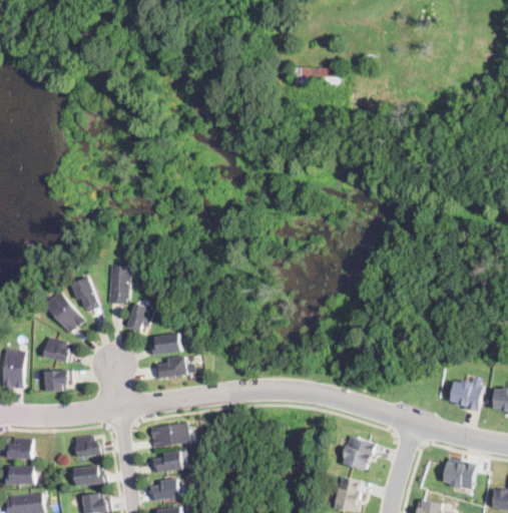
[(372,72),(363,72),(363,54),(372,54),(372,72)]
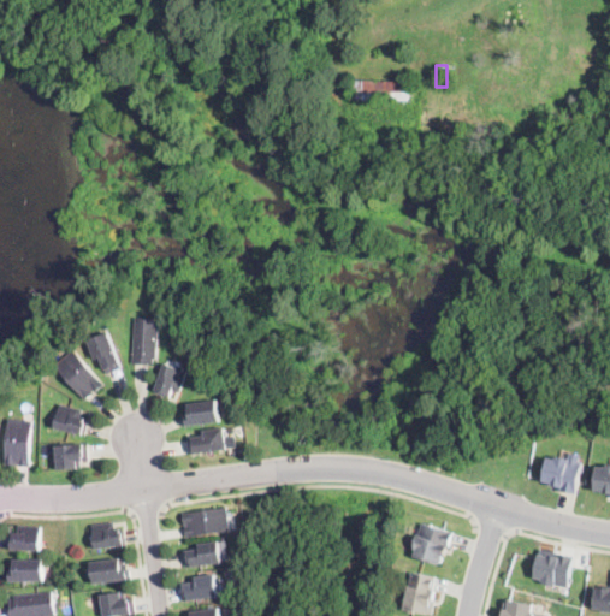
[(406,92),(406,101),(347,100),(347,81),(406,82),(406,92)]
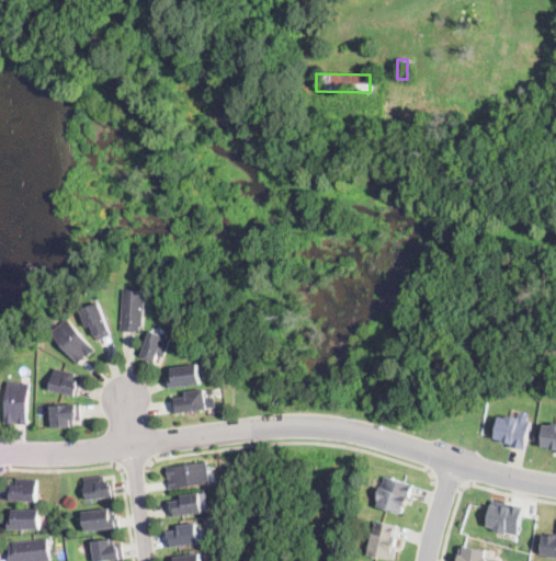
[(140,306),(138,327),(136,327),(136,331),(132,331),(132,332),(116,331),(120,289),(142,292),(140,306)]
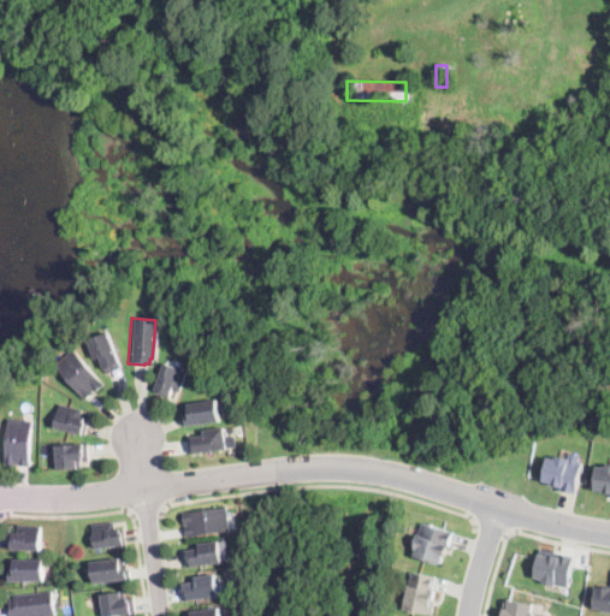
[(105,332),(118,368),(102,373),(98,360),(93,362),(84,341),(105,332)]
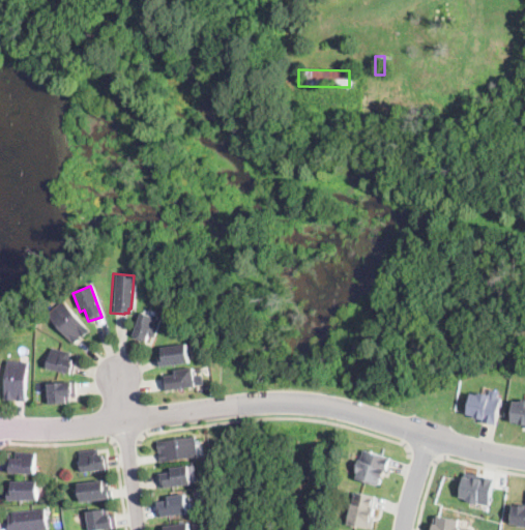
[(86,331),(79,336),(77,335),(76,337),(77,339),(69,345),(44,314),(55,304),(60,300),(86,331)]
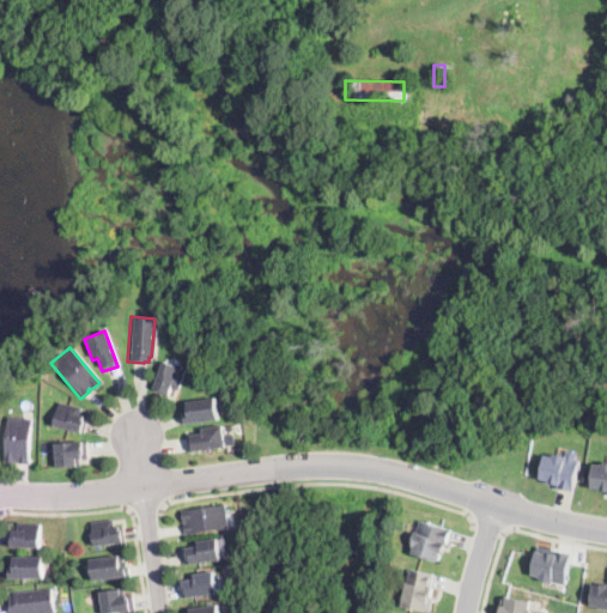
[(182,370),(175,390),(168,387),(164,395),(150,389),(159,362),(182,370)]
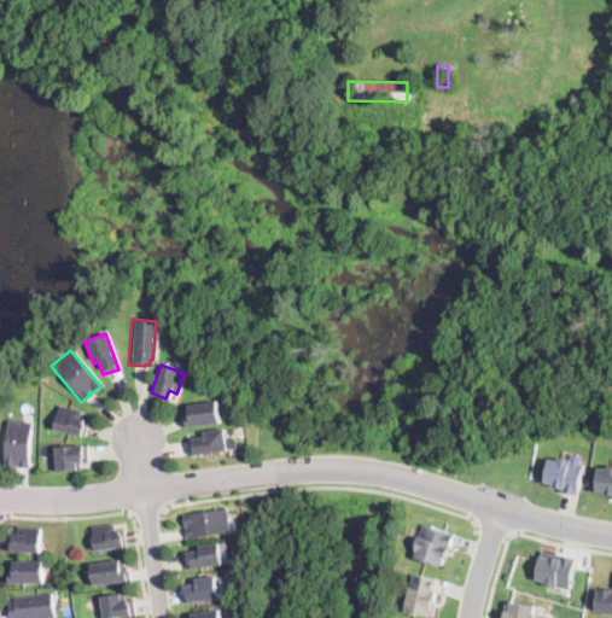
[(217,423),(181,427),(180,417),(185,415),(184,406),(215,401),(217,423)]
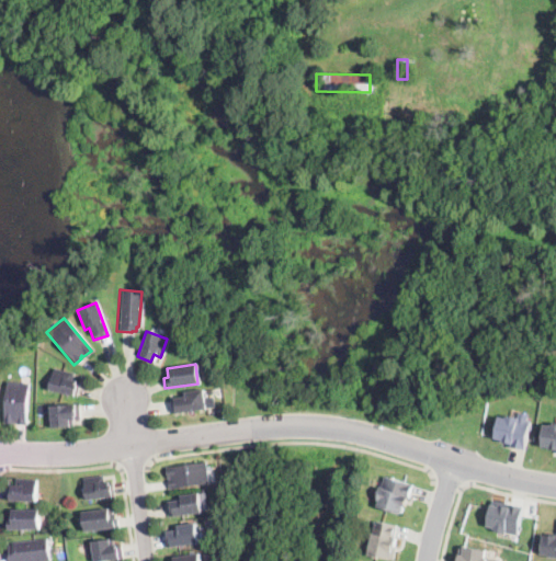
[(74,396),(72,397),(45,389),(50,368),(70,374),(69,380),(77,382),(74,396)]
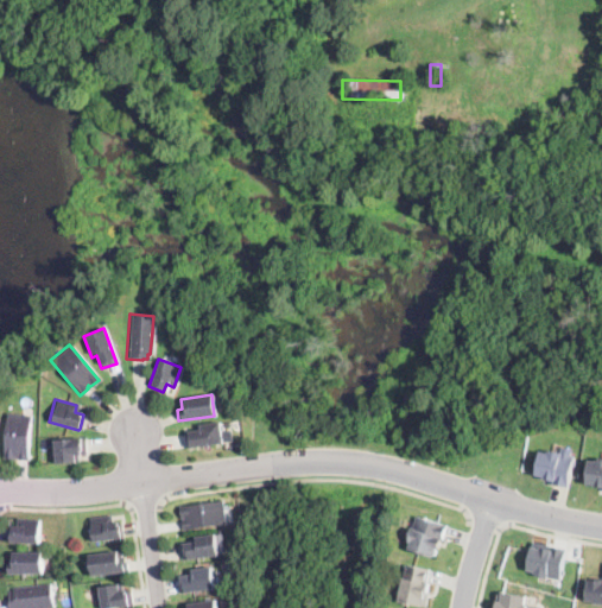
[(29,416),(25,460),(14,460),(14,458),(13,458),(13,460),(0,458),(4,413),(29,416)]
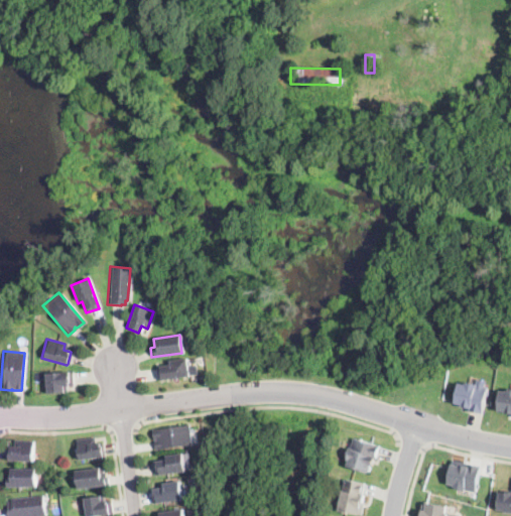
[(188,376),(156,380),(154,367),(167,365),(167,360),(185,358),(188,376)]
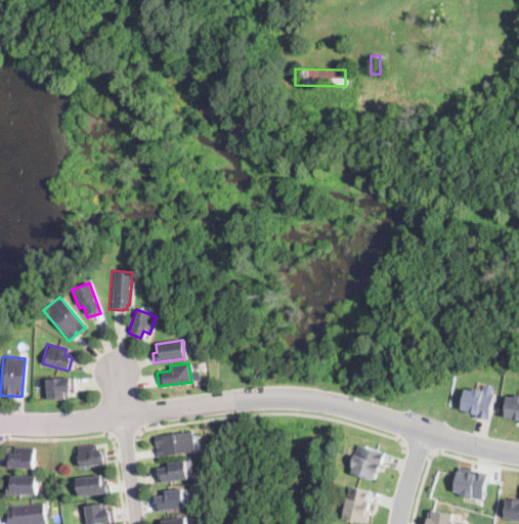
[(66,398),(45,399),(44,379),(71,377),(72,391),(65,391),(66,398)]
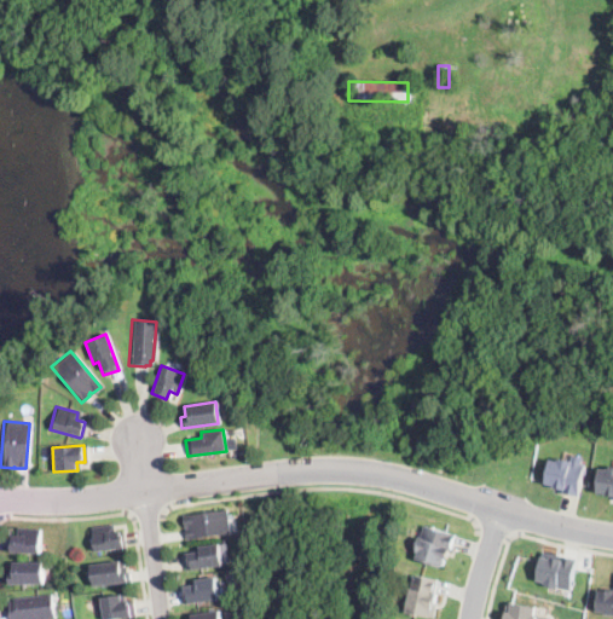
[(582,456),(579,463),(583,464),(576,495),(560,491),(560,486),(543,481),(548,457),(555,458),(555,456),(568,460),(570,453),(582,456)]
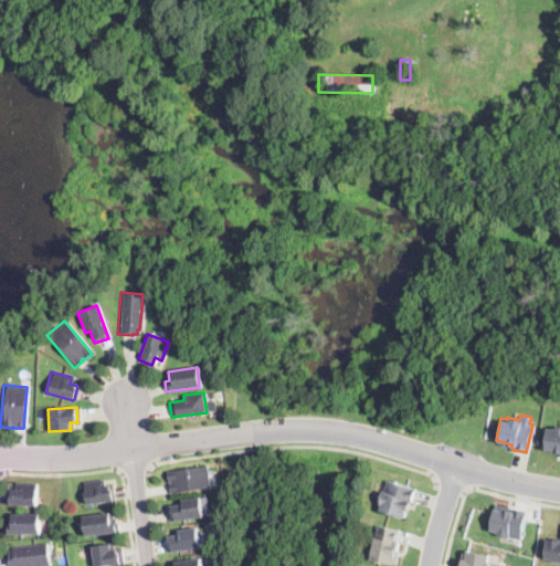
[(559,453),(551,451),(551,450),(543,449),(546,426),(552,427),(553,422),(559,422),(559,453)]
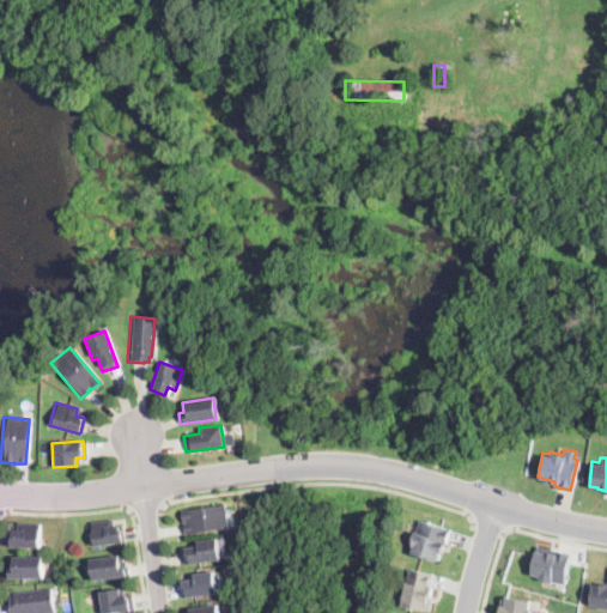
[(226,528),(180,534),(177,510),(223,505),(226,528)]
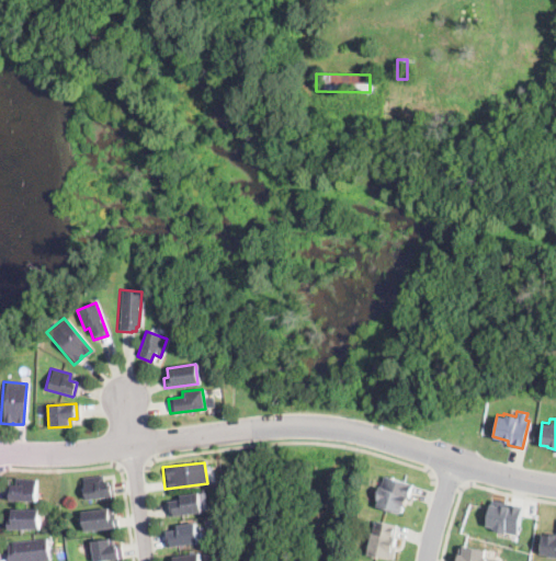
[(101,479),(101,481),(109,480),(111,496),(82,500),(80,478),(100,476),(101,479)]
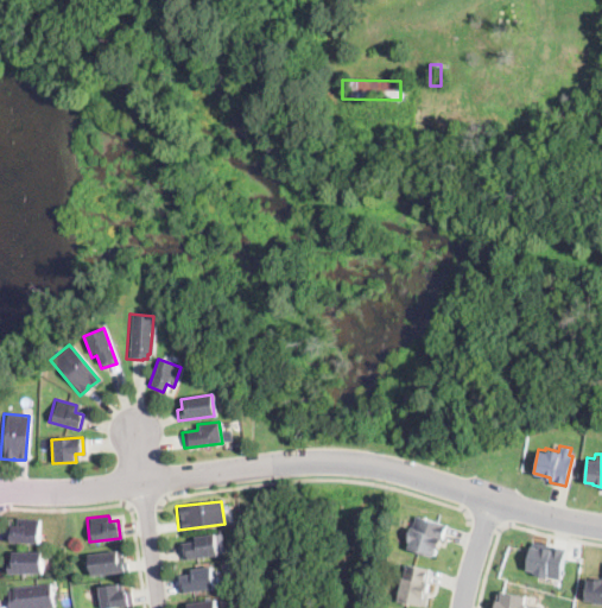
[(443,526),(438,539),(437,539),(435,548),(433,548),(430,557),(405,550),(407,543),(404,543),(407,529),(409,526),(410,527),(413,517),(443,525),(443,526)]
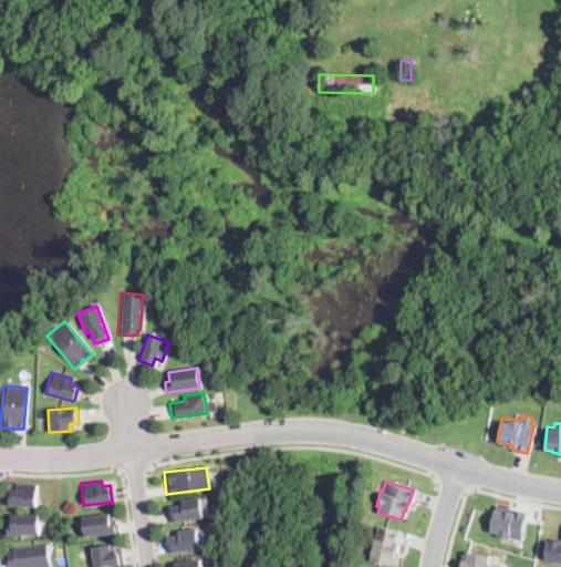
[(33,485),(33,497),(33,507),(4,506),(6,492),(6,490),(9,490),(9,487),(12,487),(12,484),(33,485)]
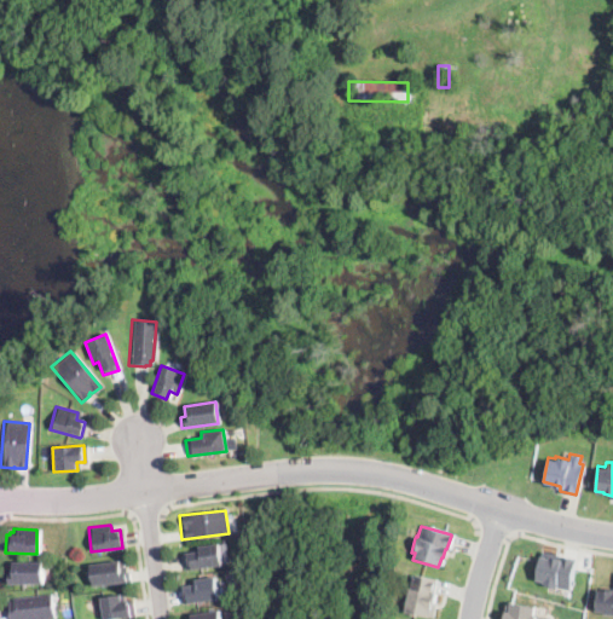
[(197,568),(184,571),(181,554),(196,551),(195,547),(224,543),(226,565),(197,568)]
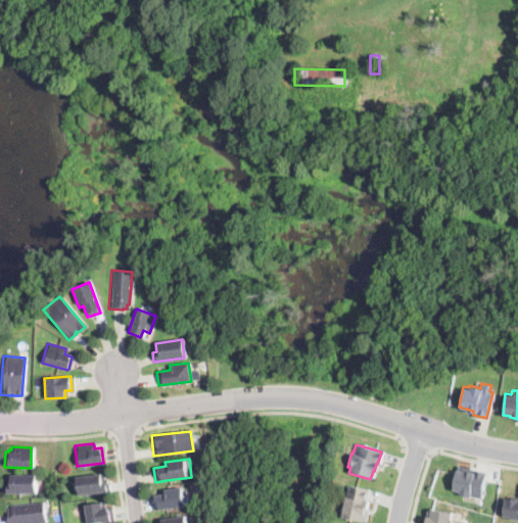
[(483,470),(478,496),(468,494),(468,495),(456,493),(457,490),(450,488),(454,468),(461,469),(461,468),(469,470),(470,467),(483,470)]
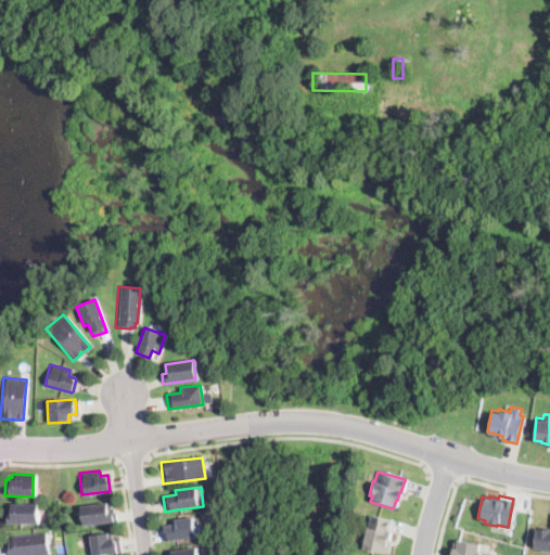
[(106,503),(107,508),(110,507),(111,513),(113,513),(114,523),(80,527),(78,506),(106,503)]
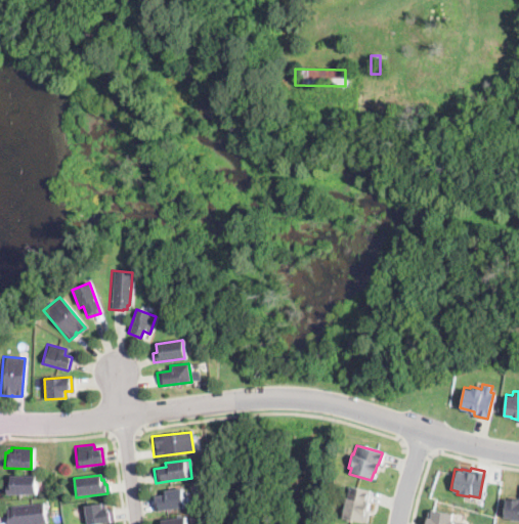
[(15,494),(3,494),(3,483),(7,483),(7,476),(33,476),(34,494),(15,494)]
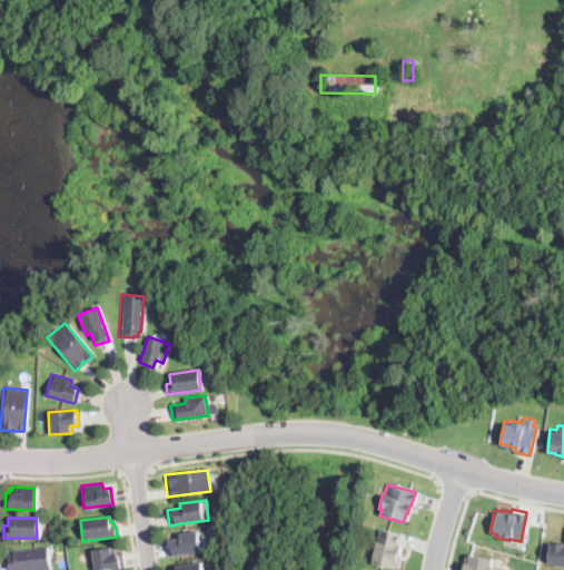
[(397,551),(401,552),(397,567),(372,561),(375,549),(372,548),(374,541),(376,541),(378,528),(401,532),(397,551)]
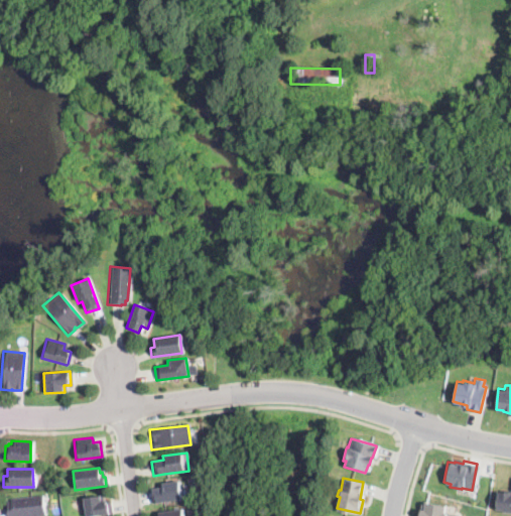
[(510,478),(510,513),(500,512),(500,510),(492,509),(494,491),(508,493),(510,478)]
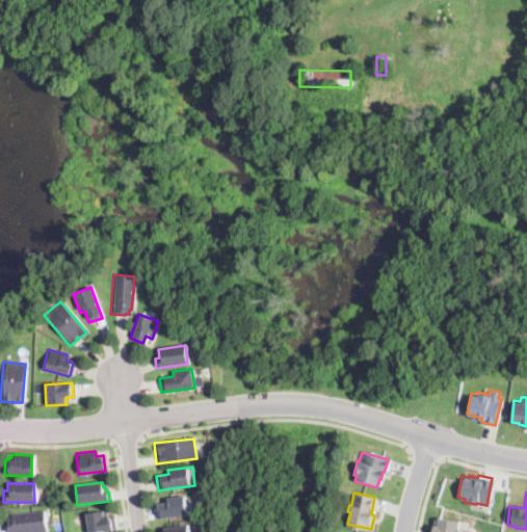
[(166,517),(155,520),(153,504),(165,502),(165,499),(172,498),(183,496),(186,514),(166,517)]
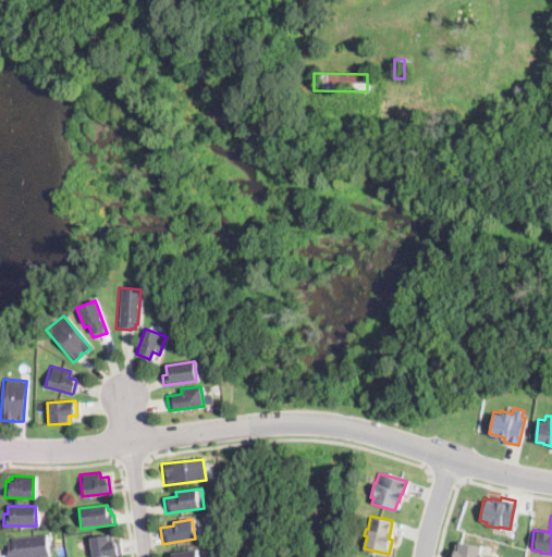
[(47,556),(38,556),(3,556),(2,542),(8,541),(8,539),(44,534),(47,556)]
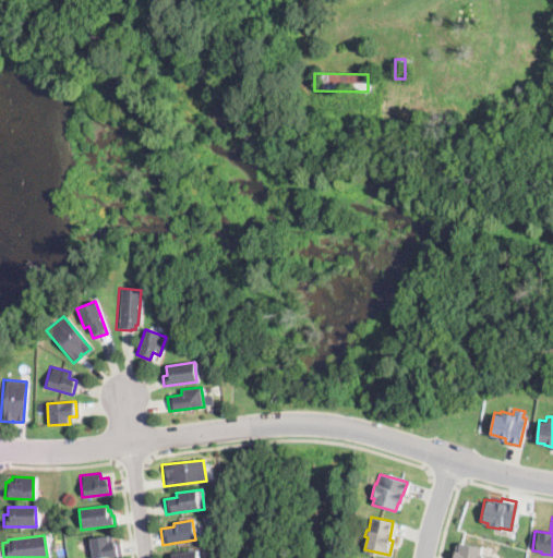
[(107,540),(107,543),(117,541),(119,555),(97,557),(89,557),(87,538),(106,535),(107,540)]
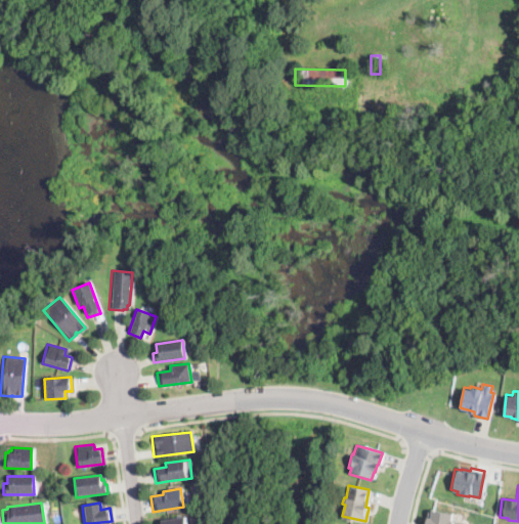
[(451,520),(450,523),(424,523),(427,509),(450,513),(449,519),(451,520)]
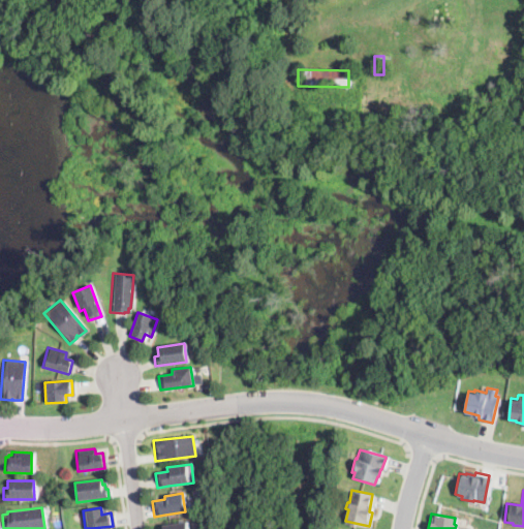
All buildings are outlined.
